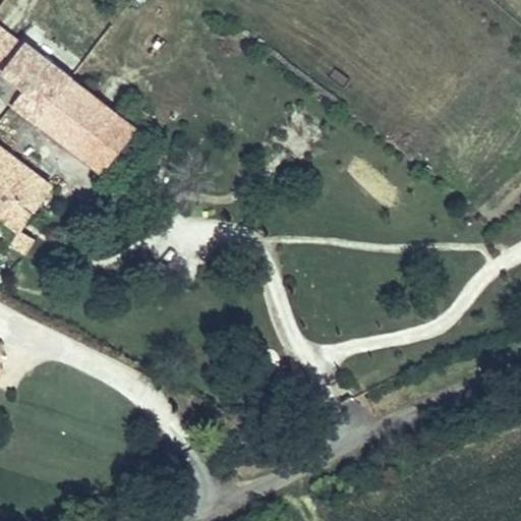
[(14,104),(37,121),(70,78),(24,43),(3,72),(25,90),(14,104)]
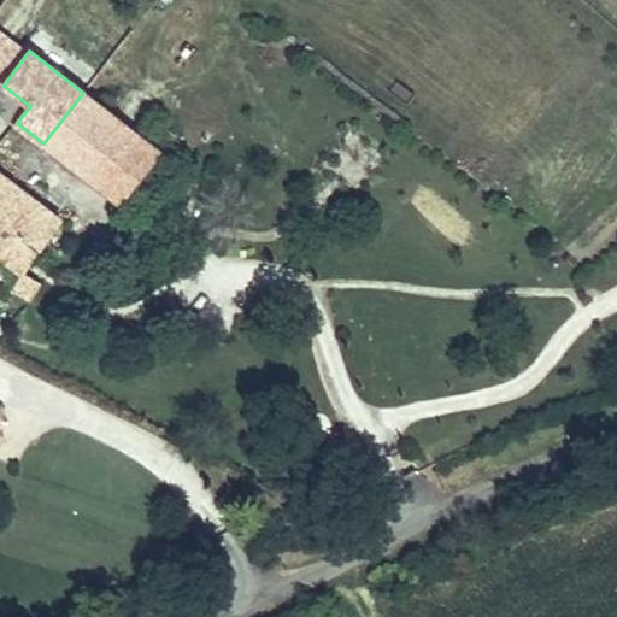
[(4,86),(0,89),(0,110),(17,123),(30,106),(4,86)]
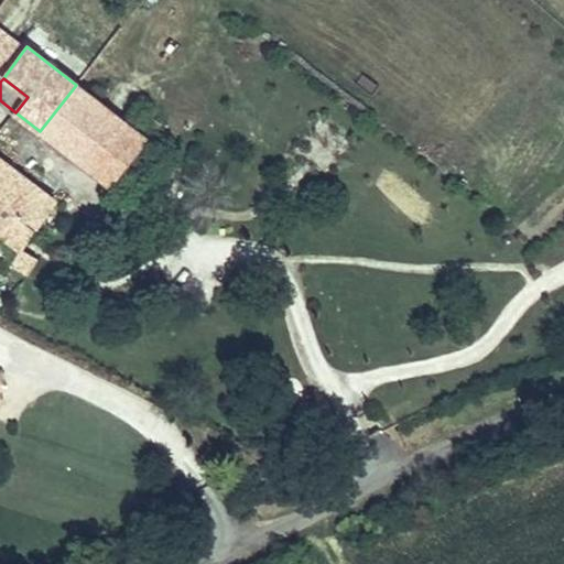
[(76,85),(40,131),(112,187),(149,140),(148,140),(133,128),(76,85)]
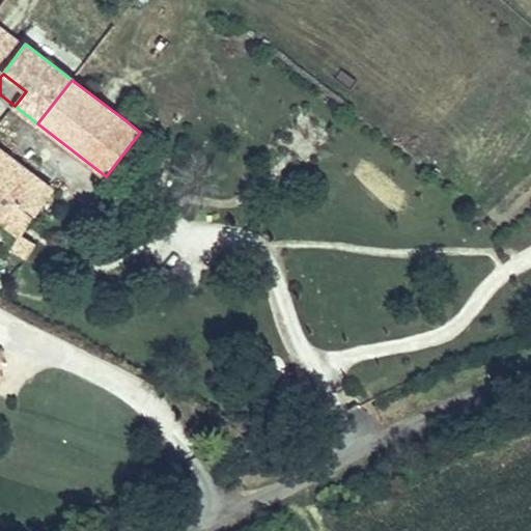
[(150,118),(136,107),(126,120),(139,132),(150,118)]
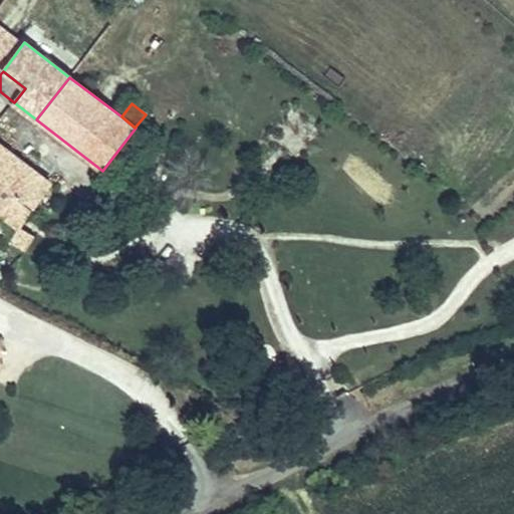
[(51,184),(0,145),(0,214),(1,213),(8,205),(26,219),(51,184)]
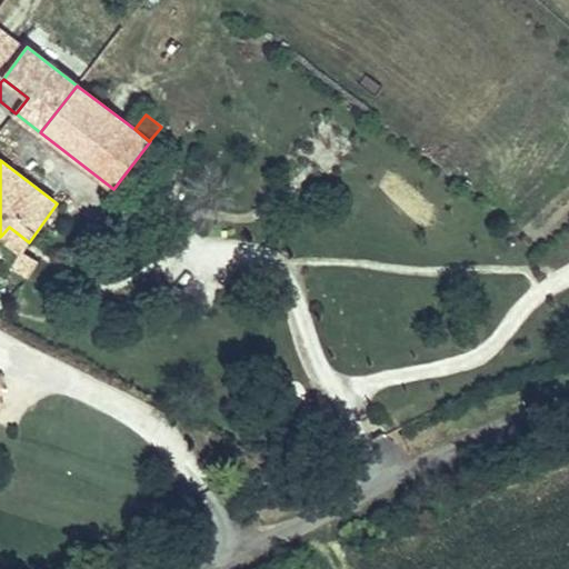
[(22,251),(29,242),(9,227),(1,236),(22,251)]
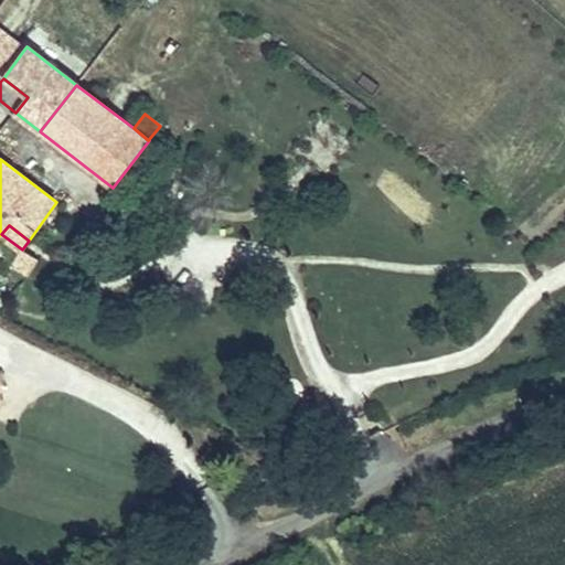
[(22,249),(12,265),(29,275),(38,258),(22,249)]
